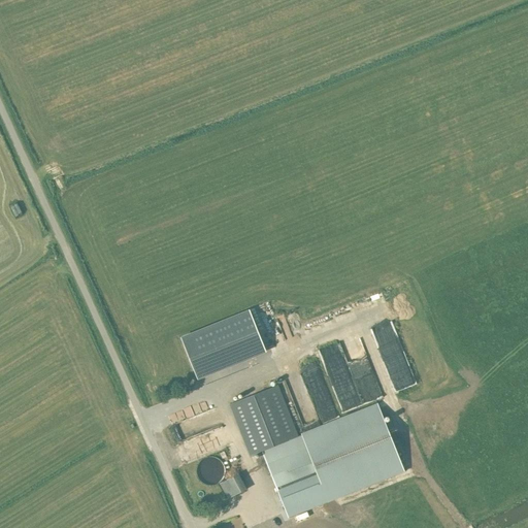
[(249,311),(182,338),(197,377),(264,350),(249,311)]
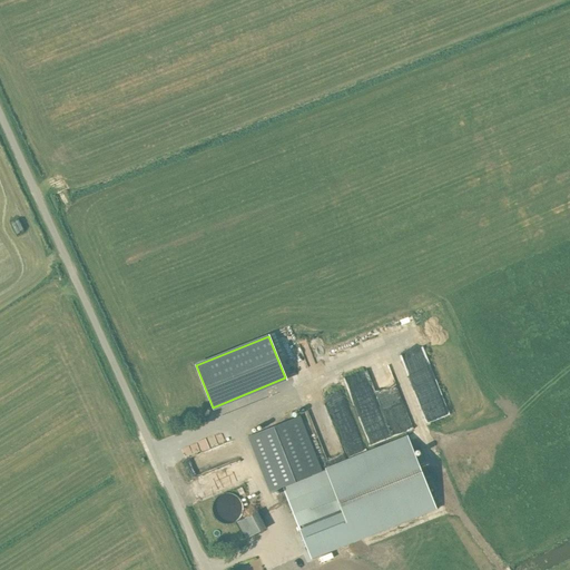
[(365,372),(345,379),(362,425),(382,419),(365,372)]
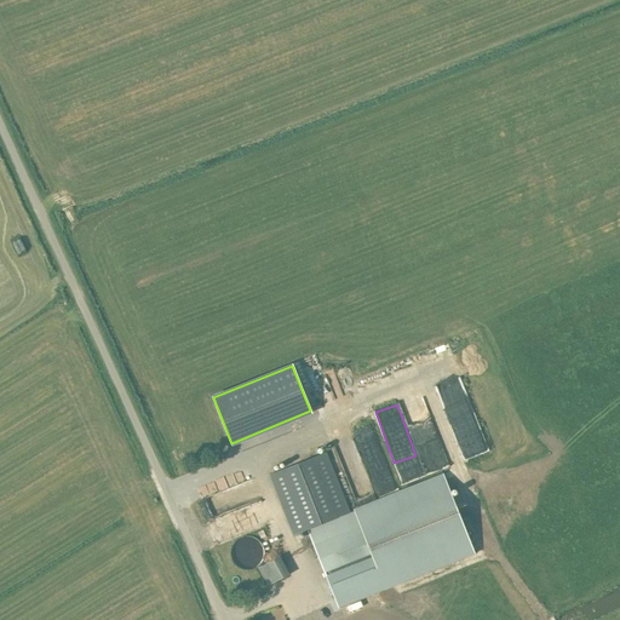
[(357,477),(366,474),(351,442),(334,449),(348,477),(355,474),(357,477)]
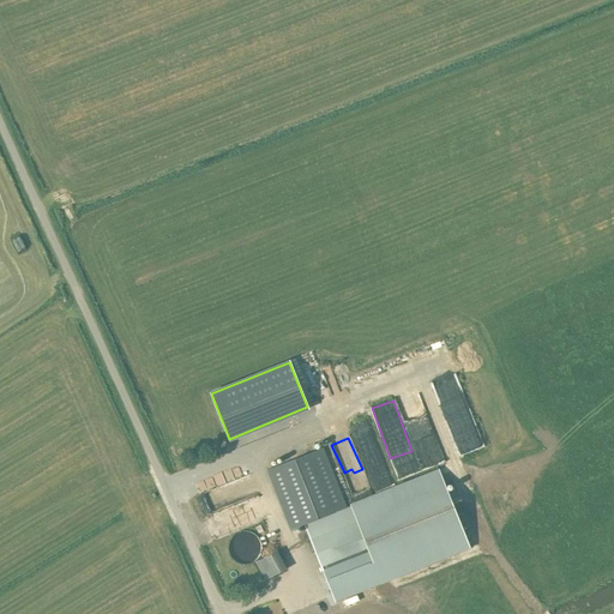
[(324,447),(268,470),(292,530),(305,525),(323,569),(336,601),(470,547),(452,501),(458,499),(455,489),(449,492),(439,469),(350,504),(350,506),(348,509),(324,447)]
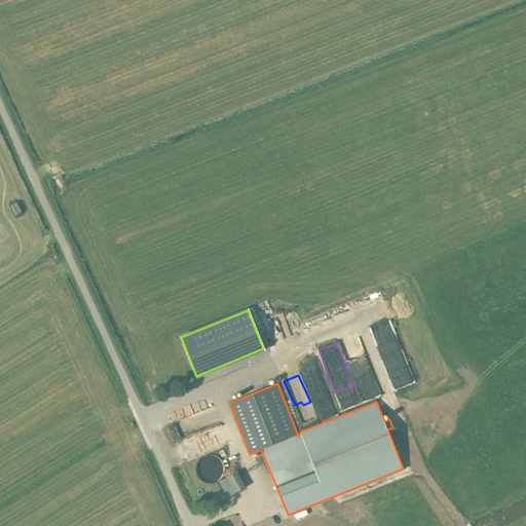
[(166,425),(175,443),(225,422),(218,405),(196,414),(193,405),(172,414),(176,422),(166,425)]
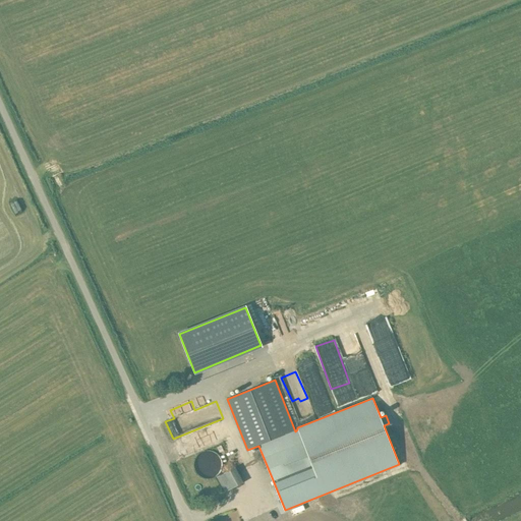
[(194,462),(194,464),(195,467),(196,469),(197,471),(199,473),(201,475),(204,476),(206,477),(209,477),(211,477),(214,476),(216,475),(218,473),(220,471),(221,469),(222,467),(222,464),(222,462),(222,459),(221,457),(220,455),(218,453),(216,452),(214,450),(211,450),(209,450),(206,450),(204,450),(201,452),(199,453),(197,455),(196,457),(195,459),(194,462)]
